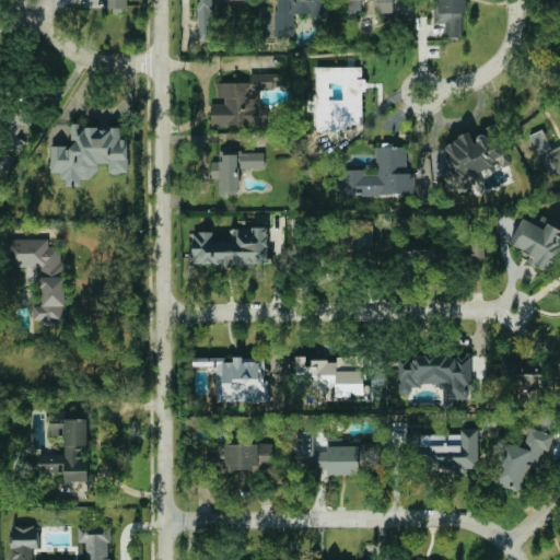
[(128,9),(127,0),(109,0),(109,9),(128,9)]
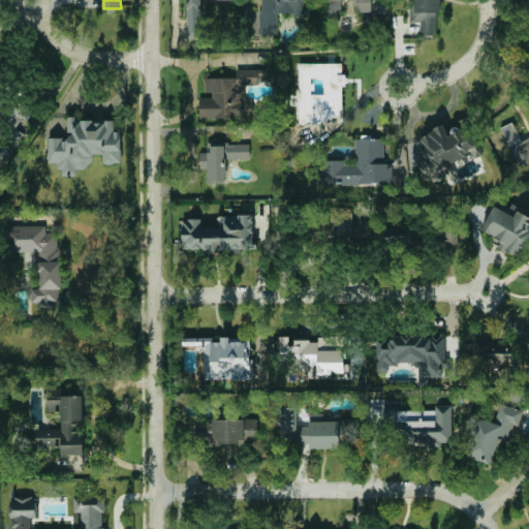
[(186,0),(187,38),(205,38),(204,0),(186,0)]
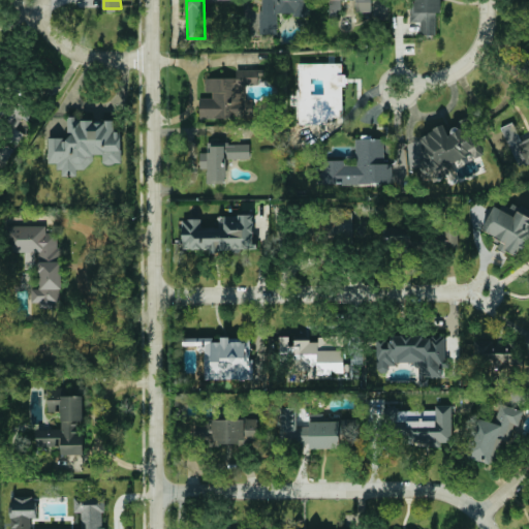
[(308,17),(307,0),(260,0),(261,34),(278,34),(278,13),(292,13),(292,17),(308,17)]
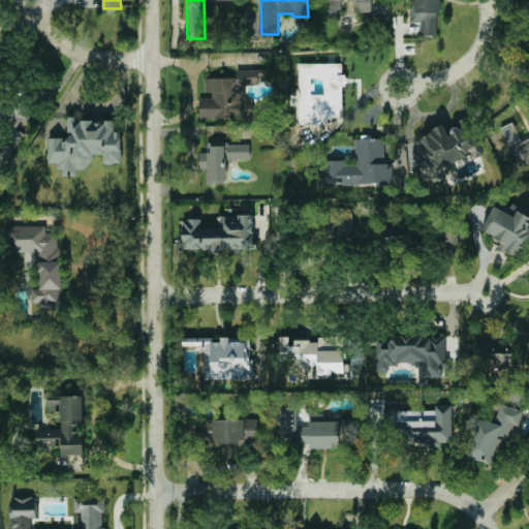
[(436,35),(436,12),(440,12),(439,0),(413,0),(414,9),(410,9),(410,22),(421,22),(421,35),(436,35)]
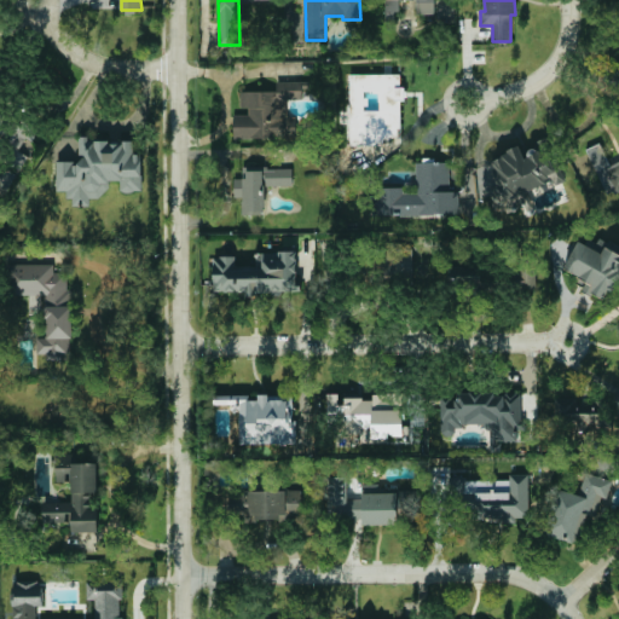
[(351,146),(383,146),(383,139),(399,139),(399,100),(405,100),(405,86),(400,86),(400,75),(351,75),(351,146)]
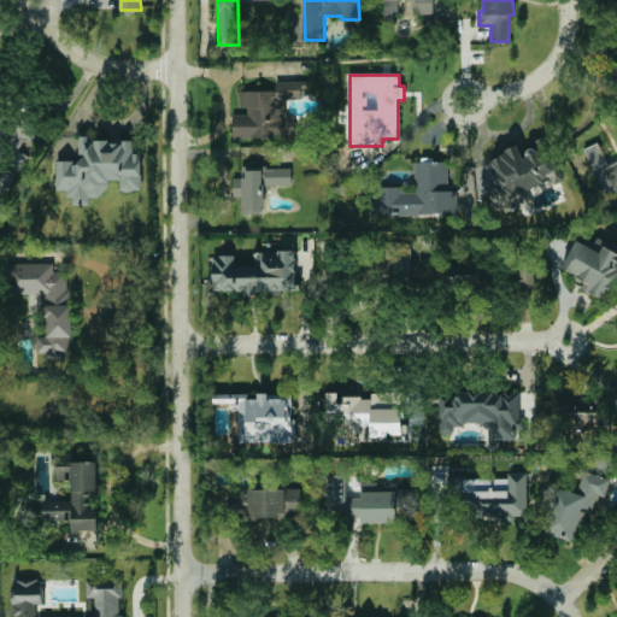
[(233,137),(292,136),(291,100),(303,99),(303,81),(275,81),(275,90),(242,92),(242,115),(233,115),(233,137)]
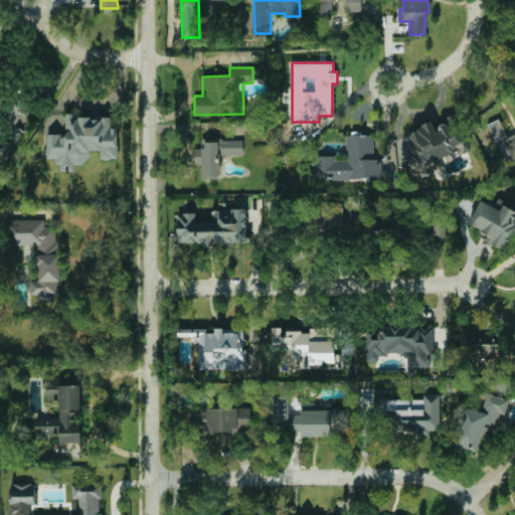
[(0,116),(4,110),(22,122),(30,110),(16,101),(9,110),(3,106),(7,101),(0,96),(0,94),(0,93),(0,116)]
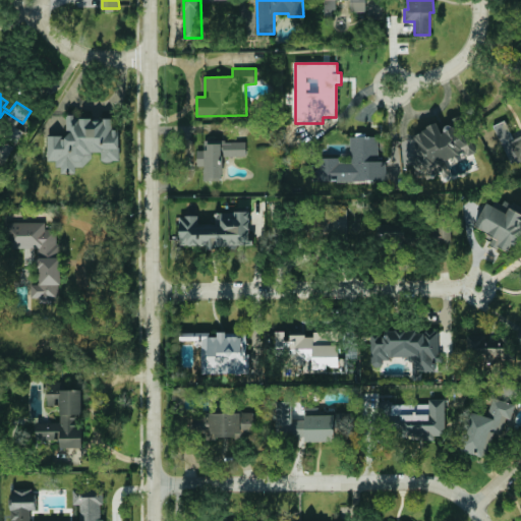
[(120,161),(119,130),(113,130),(112,117),(66,119),(67,136),(47,136),(48,161),(58,161),(59,173),(76,173),(75,165),(93,164),(93,153),(101,152),(102,161),(120,161)]
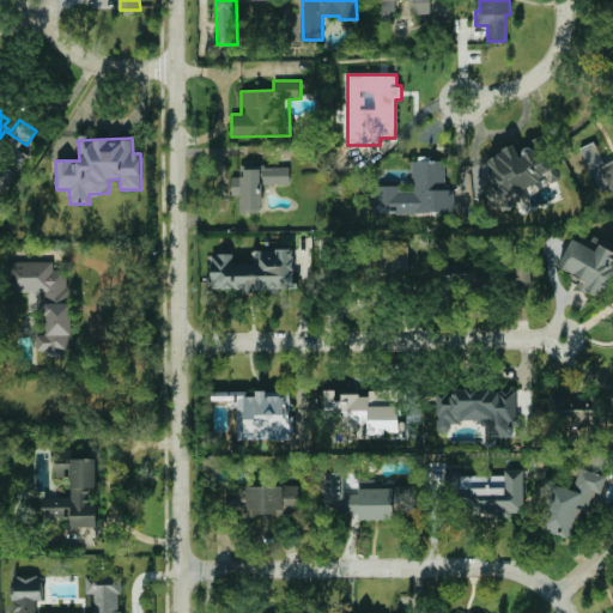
[(582,147),(601,196),(612,192),(612,159),(604,164),(595,141),(582,147)]
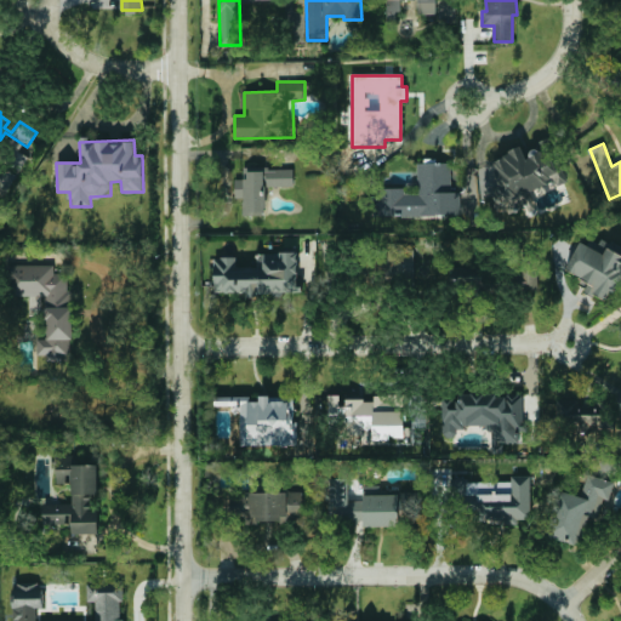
[(560,181),(547,147),(525,155),(522,147),(493,159),(497,171),(491,174),(503,204),(560,181)]
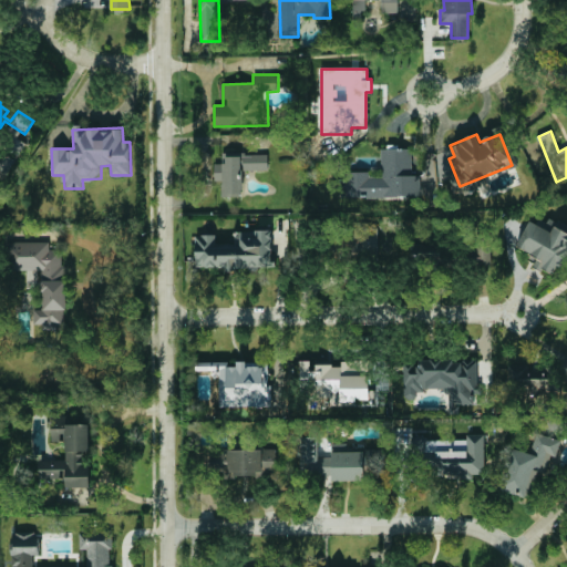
[(346,197),(421,197),(421,153),(412,153),(412,148),(381,148),(381,172),(346,171),(346,197)]
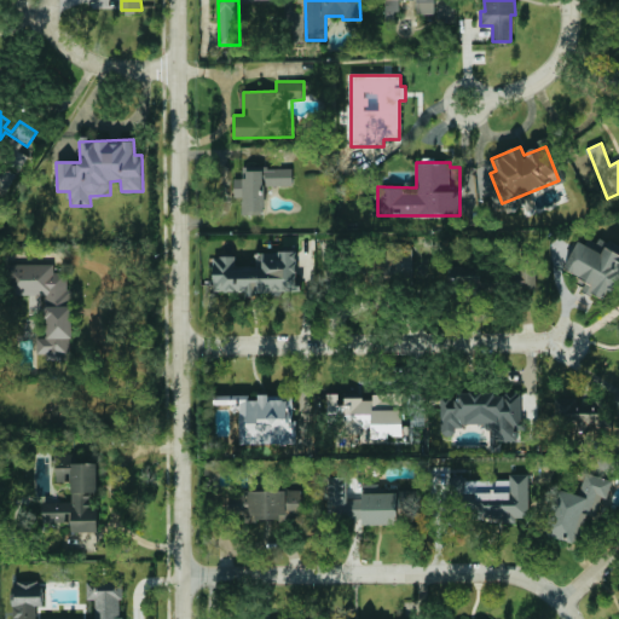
[(242,214),(266,214),(265,186),(293,186),(293,167),(242,168),(243,178),(235,179),(235,197),(242,197),(242,214)]
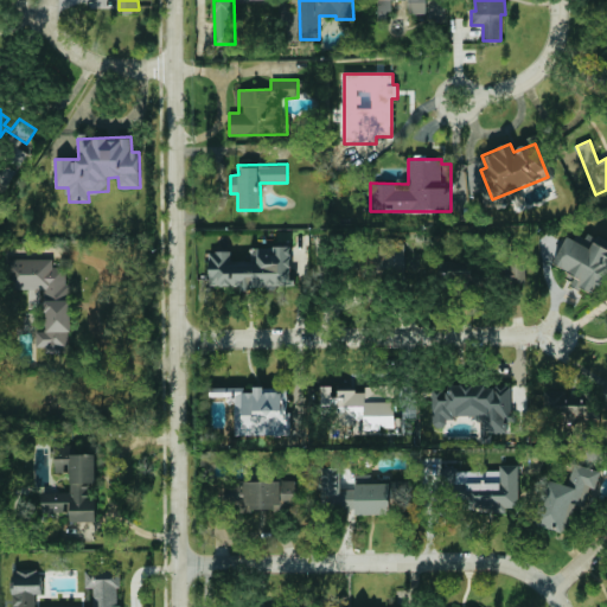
[(568,234),(553,263),(575,275),(572,285),(601,299),(606,286),(606,240),(589,231),(585,242),(568,234)]
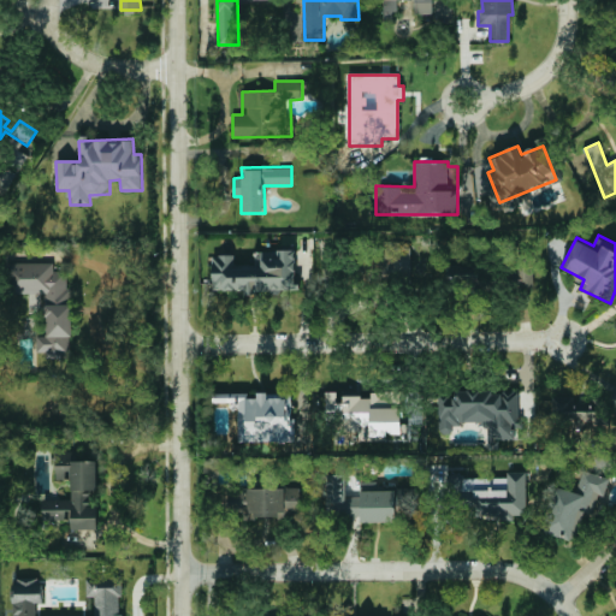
[(213,292),(296,290),(295,250),(256,252),(258,267),(235,268),(235,255),(212,255),(213,292)]
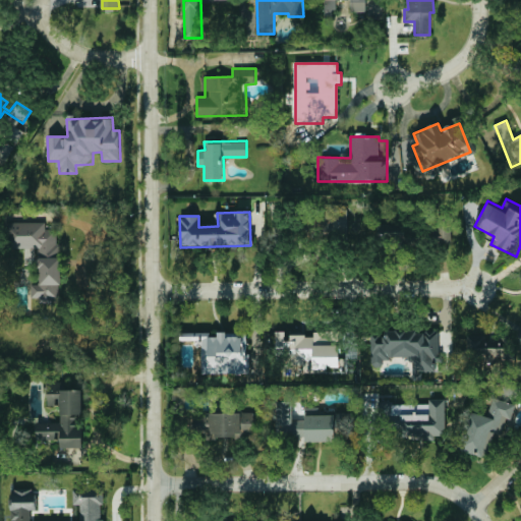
[(39,284),(31,284),(31,297),(41,297),(41,302),(60,302),(60,256),(56,256),(56,229),(45,229),(45,222),(6,223),(6,248),(39,248),(39,284)]
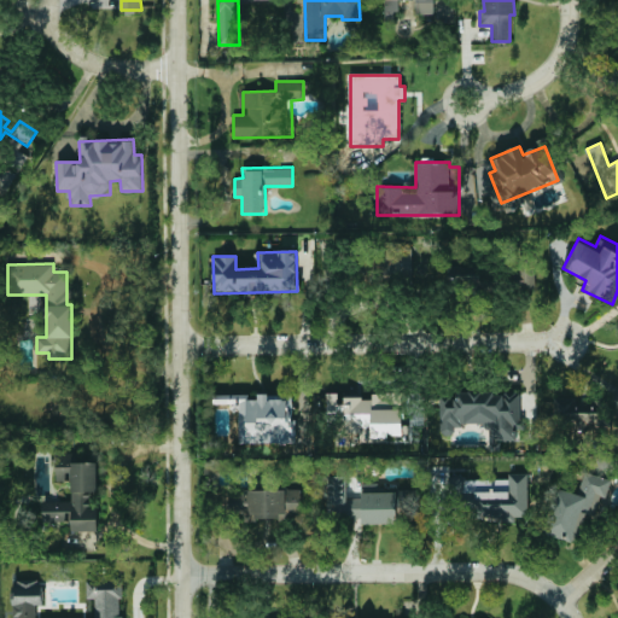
[(478,289),(482,277),(461,270),(458,284),(478,289)]
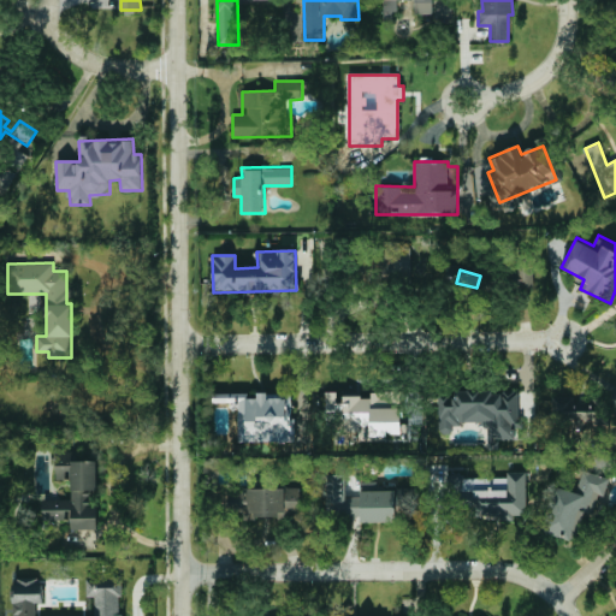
[(438,392),(439,433),(452,433),(452,424),(485,422),(485,449),(498,449),(498,439),(520,439),(520,391),(438,392)]
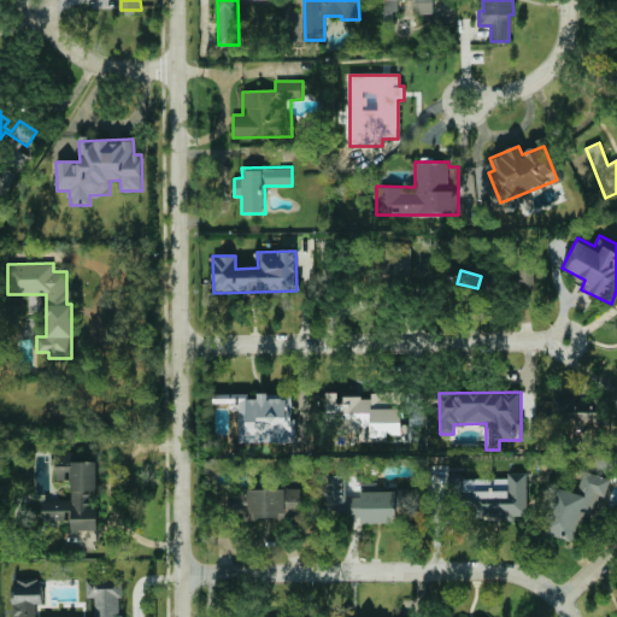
[(294,394),(248,395),(248,394),(213,394),(213,403),(239,403),(239,444),(294,442),(294,394)]
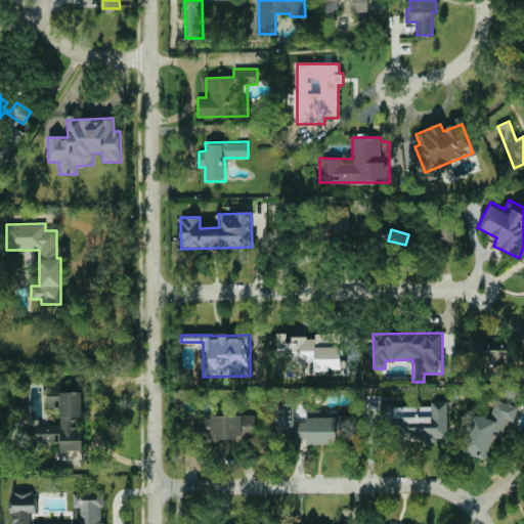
[(340,335),(316,335),(277,336),(277,351),(290,351),(290,366),(306,366),(306,370),(341,370),(340,335)]
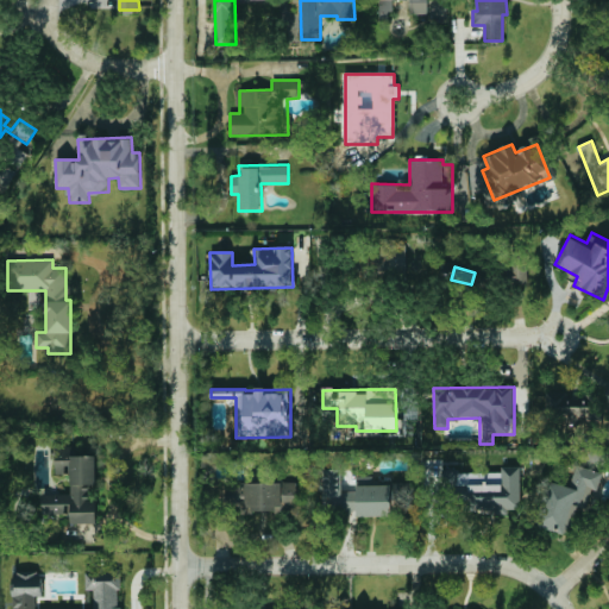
[(567,391),(547,391),(546,418),(560,418),(560,433),(591,433),(592,400),(567,399),(567,391)]
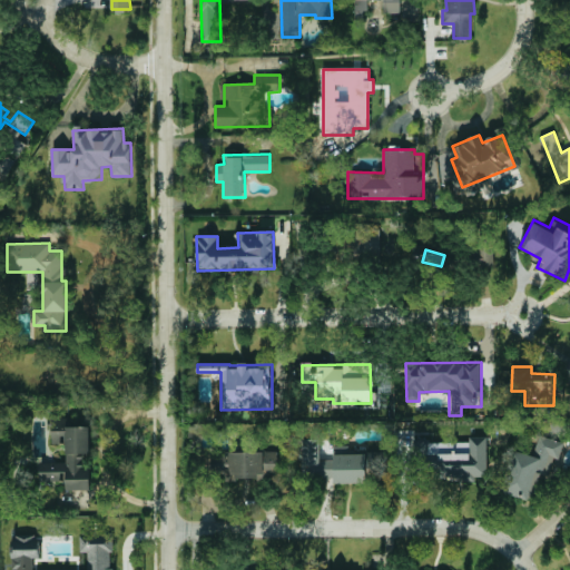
[(88,426),(65,426),(65,419),(52,419),(52,444),(66,444),(66,462),(40,463),(40,481),(67,481),(67,490),(90,490),(89,464),(88,464),(88,426)]
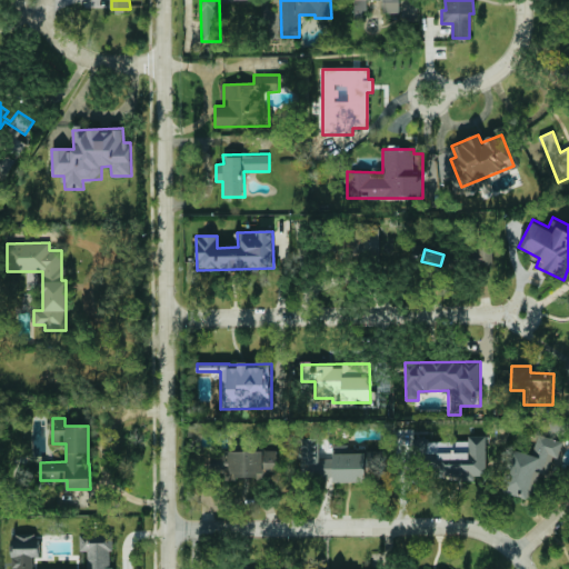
[(531,500),(538,477),(550,480),(560,440),(538,435),(532,455),(509,448),(498,491),(531,500)]
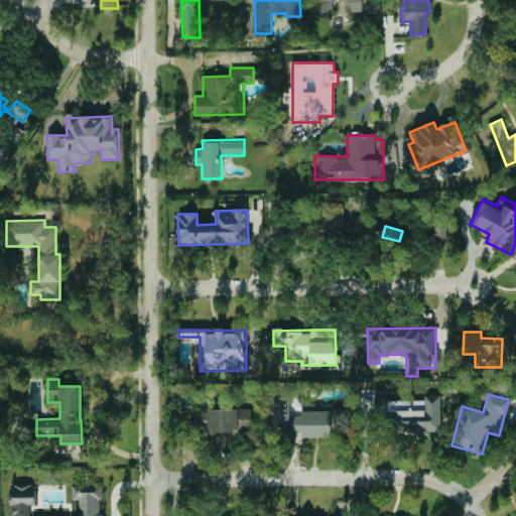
[(441,395),(424,395),(424,411),(407,411),(407,399),(373,399),(372,426),(395,426),(395,435),(430,435),(430,431),(441,431),(441,395)]
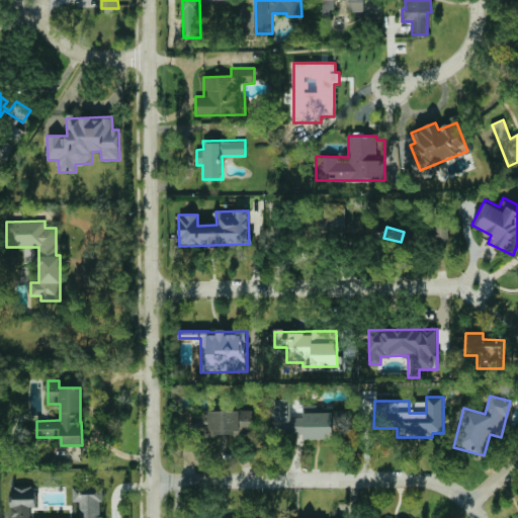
[(193,412),(194,436),(253,435),(253,411),(193,412)]
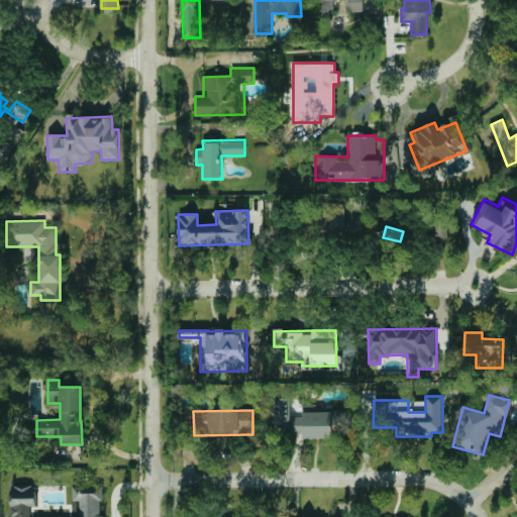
[(80,516),(29,516),(30,506),(35,506),(34,485),(11,486),(11,516),(14,516),(101,516),(101,486),(72,486),(72,501),(80,501),(80,516)]
